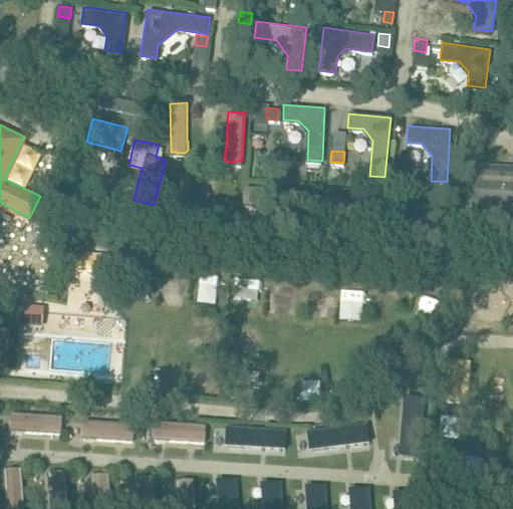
[(397,163),(409,164),(410,153),(398,151),(397,163)]
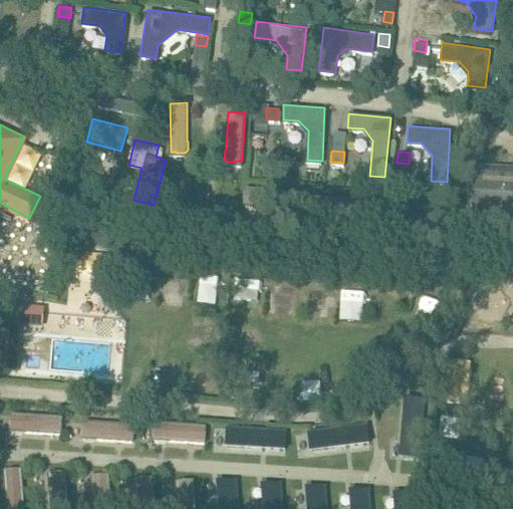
[(512,172),(474,170),(472,210),(512,212),(512,172)]
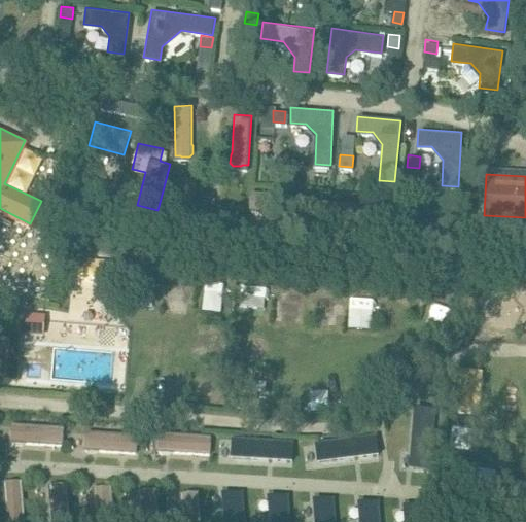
[(183,228),(191,228),(194,224),(194,216),(193,214),(193,176),(176,176),(176,225),(181,225),(183,228)]
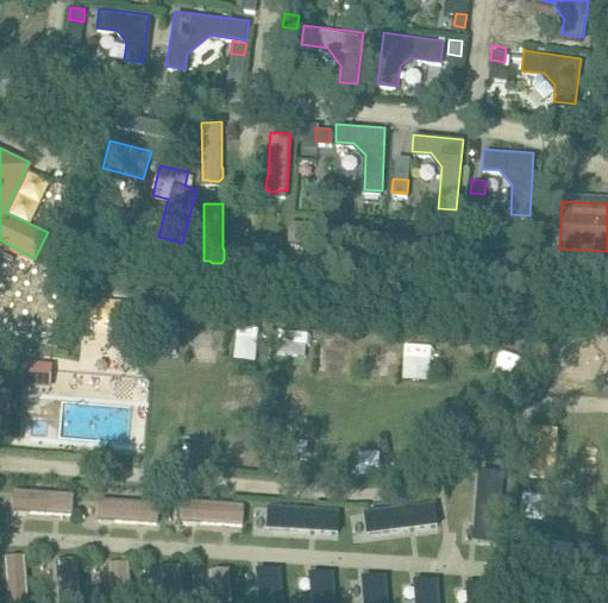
[(469,205),(468,217),(482,218),(483,206),(469,205)]
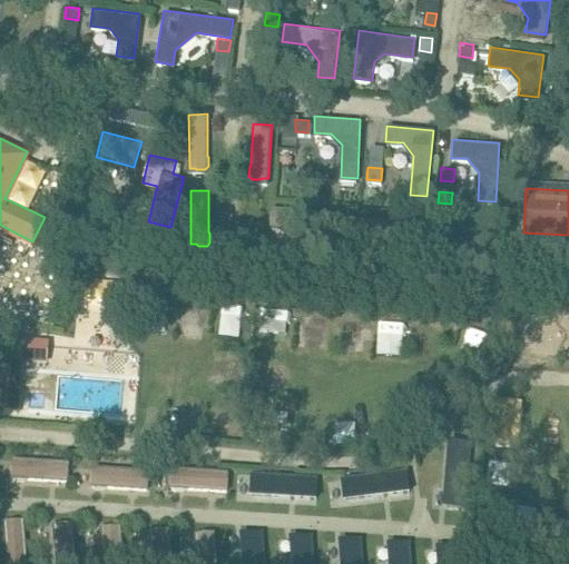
[(21,355),(50,356),(50,337),(3,335),(0,404),(19,405),(21,355)]
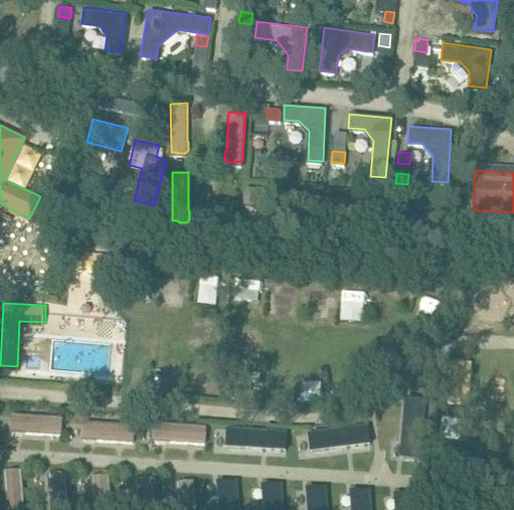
[(452,360),(451,398),(472,398),(472,360),(452,360)]
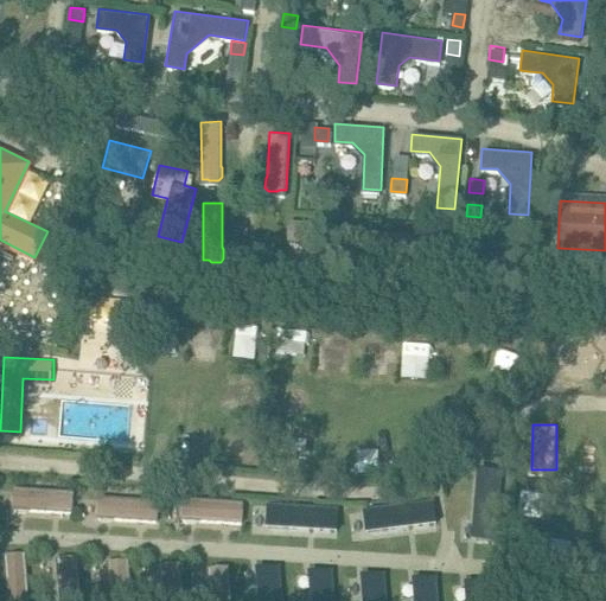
[(498,468),(477,467),(473,513),(476,515),(474,535),(493,536),(498,468)]
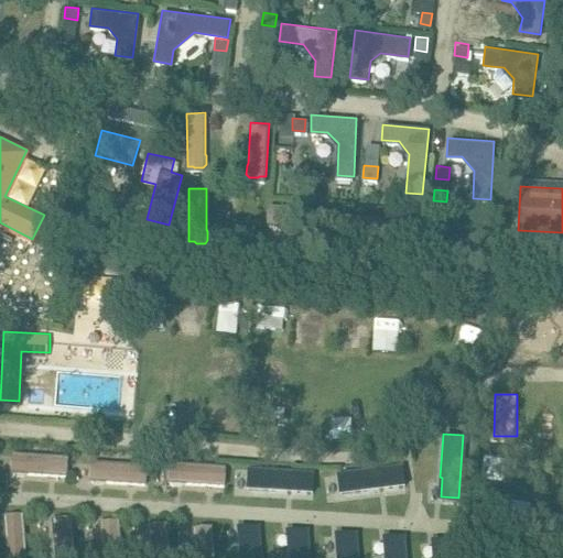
[(24,469),(66,471),(67,453),(13,450),(13,456),(12,458),(11,467),(14,470),(23,470),(24,469)]
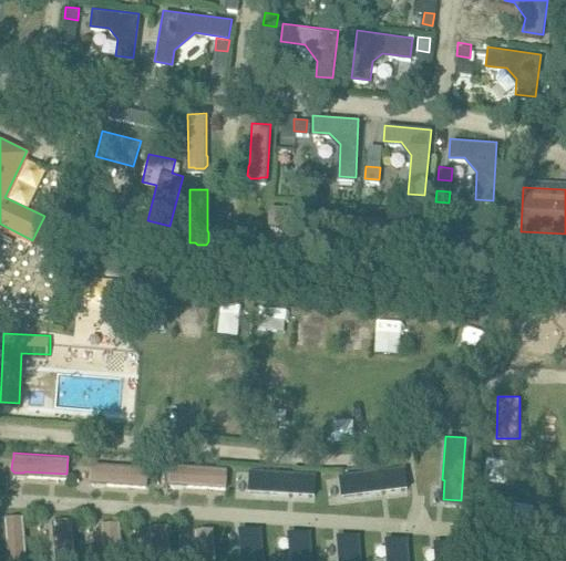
[(103,480),(104,479),(145,482),(146,465),(93,460),(93,467),(91,468),(91,477),(94,480),(103,480)]
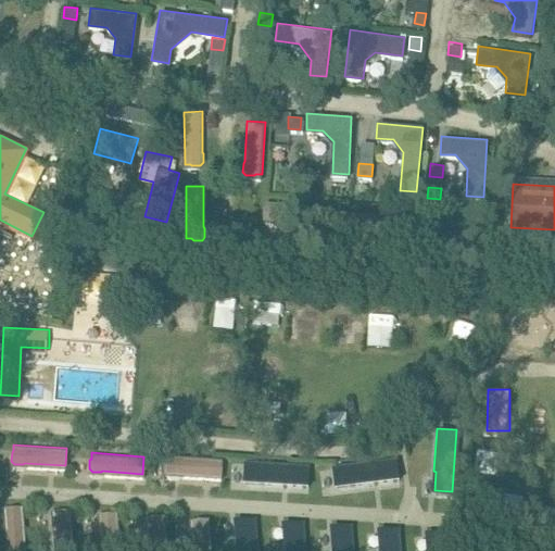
[(222,456),(169,452),(169,459),(167,460),(167,468),(169,472),(178,472),(180,471),(221,474),(222,456)]
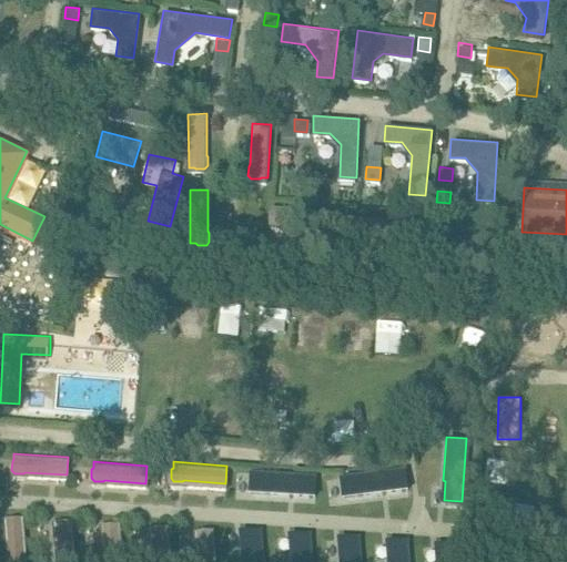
[(404,466),(342,474),(344,492),(363,490),(363,492),(407,486),(404,466)]
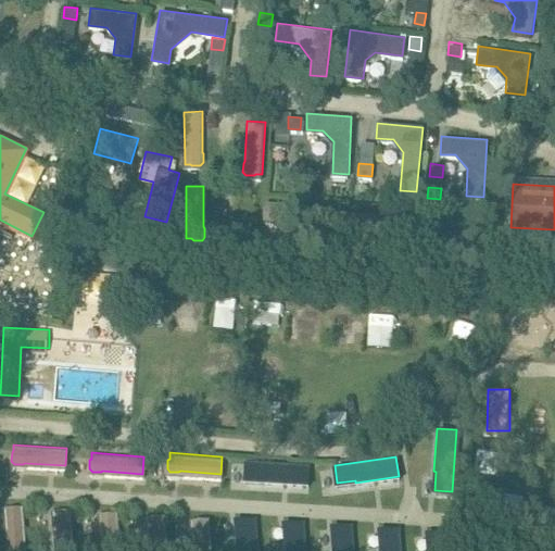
[(306,484),(307,464),(247,460),(246,477),(264,479),(264,481),(306,484)]
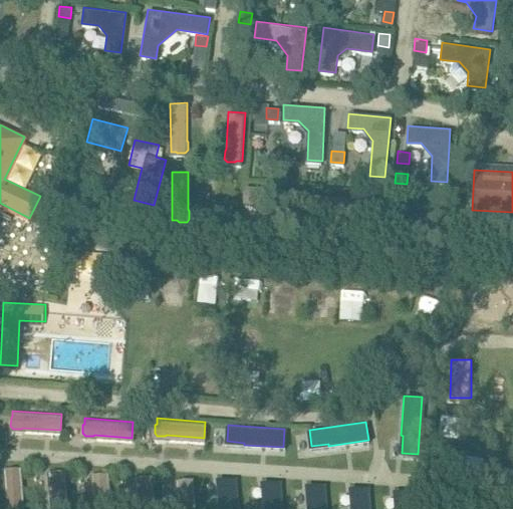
[(3,472),(4,480),(5,481),(6,508),(23,508),(20,469),(15,469),(14,468),(6,469),(3,472)]
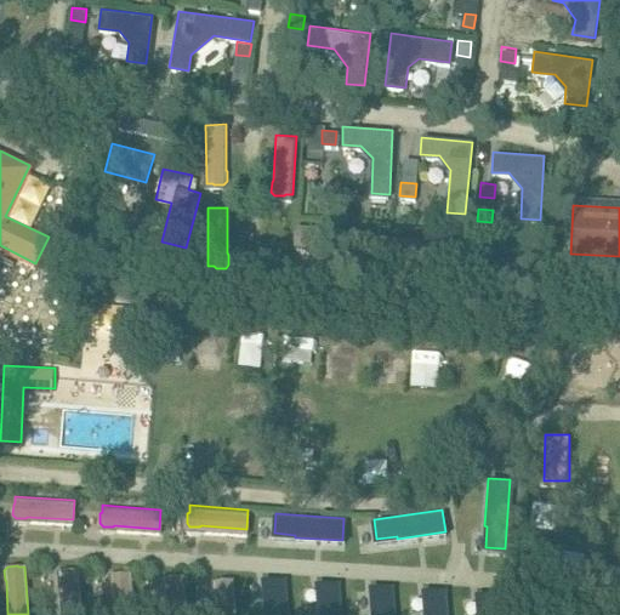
[(62,614),(81,614),(79,568),(73,568),(70,567),(61,568),(58,571),(58,581),(60,582),(62,614)]
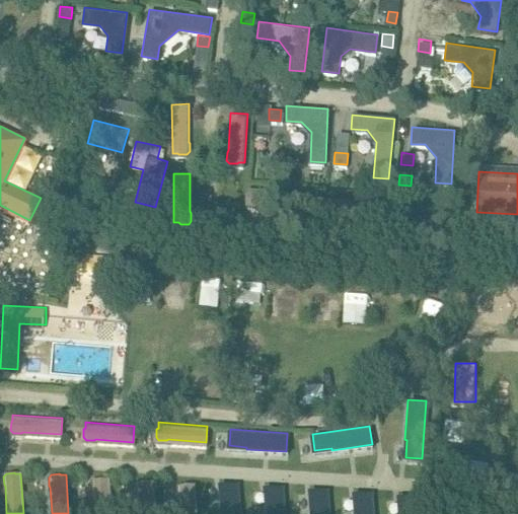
[(102,476),(94,478),(92,481),(92,489),(93,490),(95,513),(112,513),(109,478),(104,478),(102,476)]
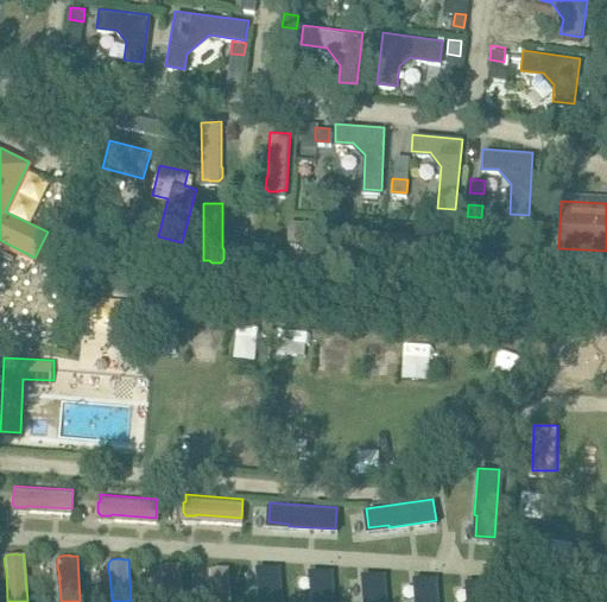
[(163,563),(159,566),(160,576),(162,577),(163,601),(182,601),(179,563),(174,564),(172,562),(163,563)]
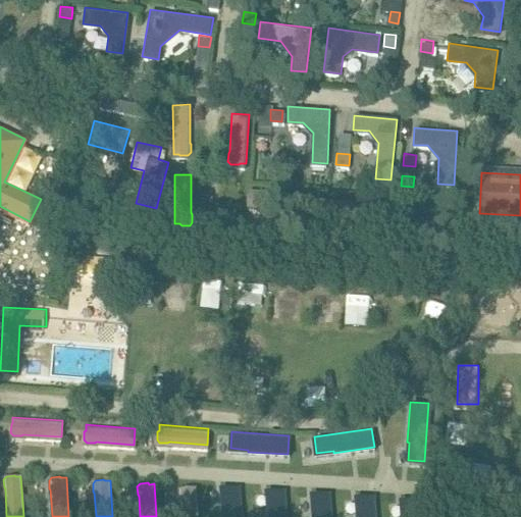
[(181,516),(198,516),(196,487),(191,487),(190,486),(181,486),(178,489),(179,498),(180,499),(181,516)]
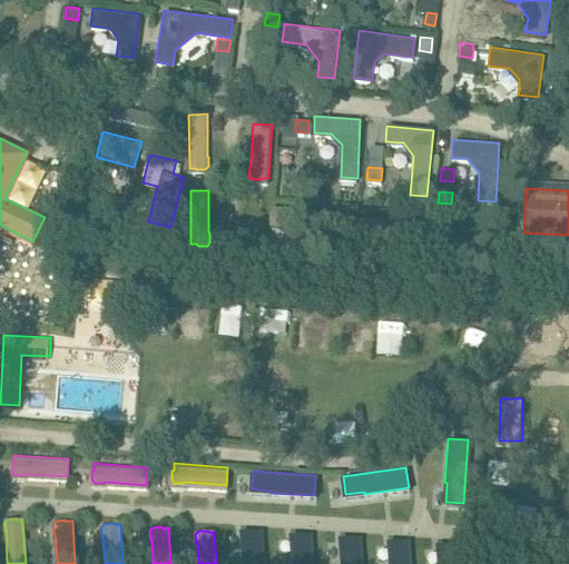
[(245,551),(243,551),(243,563),(263,563),(262,531),(244,532),(245,551)]
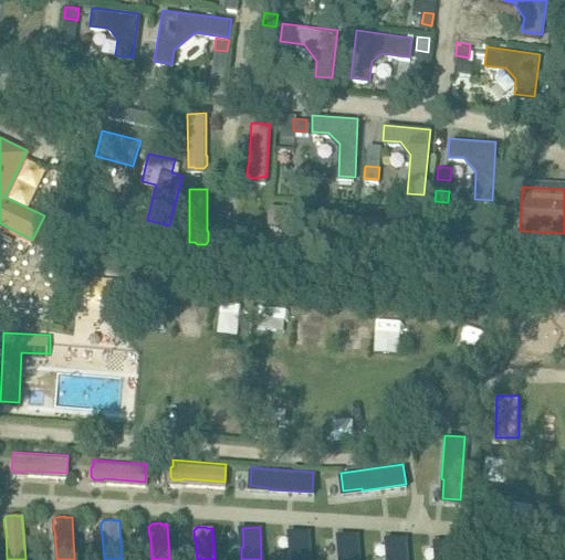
[(310,559),(307,530),(290,531),(292,550),(290,551),(290,559),(310,559)]
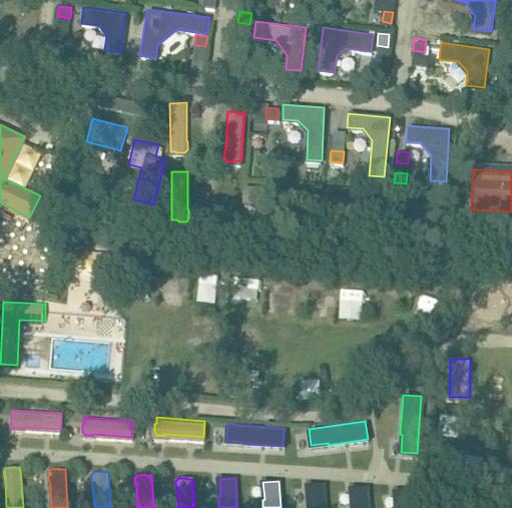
[(325,507),(324,484),(308,485),(309,502),(307,502),(307,507),(325,507)]
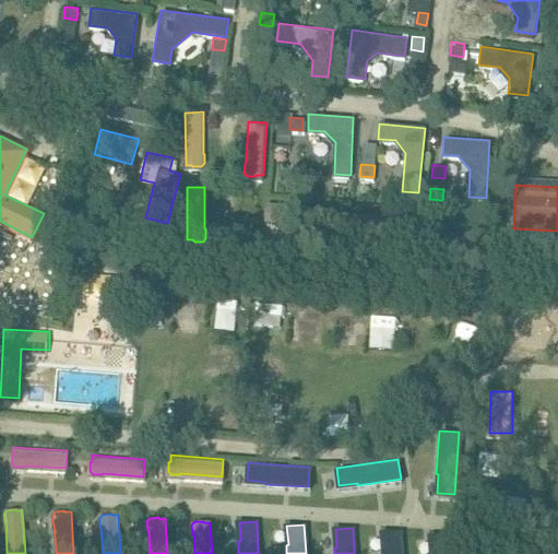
[(401,553),(400,531),(382,532),(383,551),(382,551),(381,553),(401,553)]
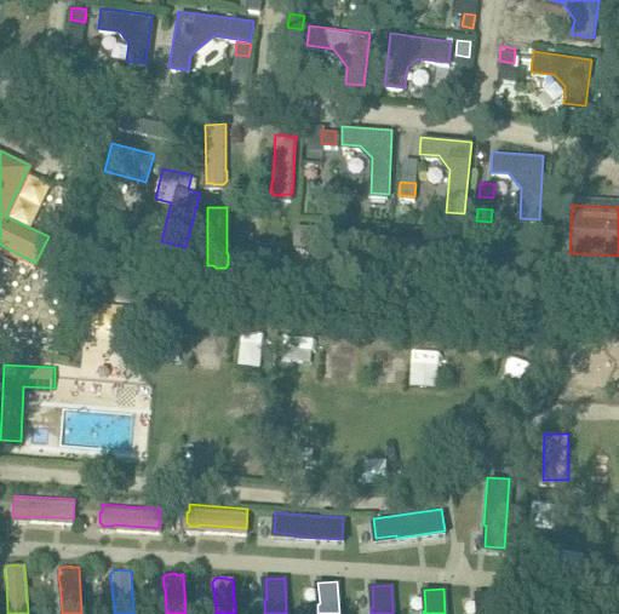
[(498,613),(497,592),(477,594),(479,613),(498,613)]
